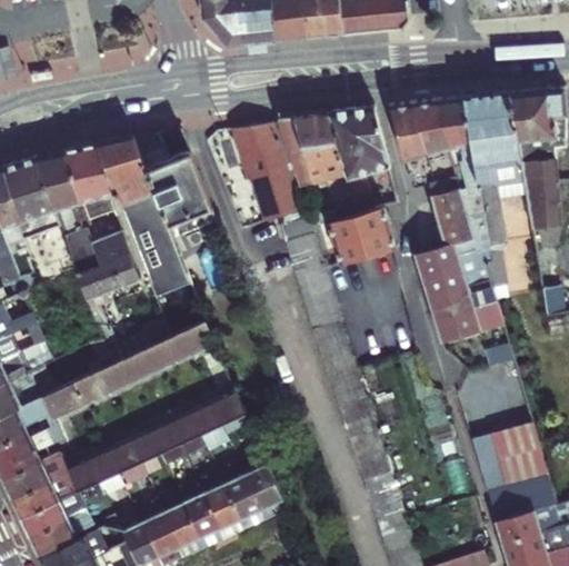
[(196,0),(199,21),(226,47),(242,46),(236,0),(196,0)]
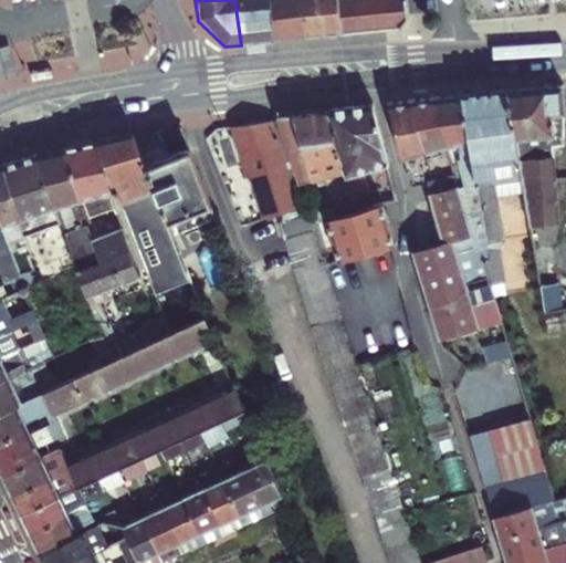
[(234,0),(241,45),(274,42),(269,0),(234,0)]
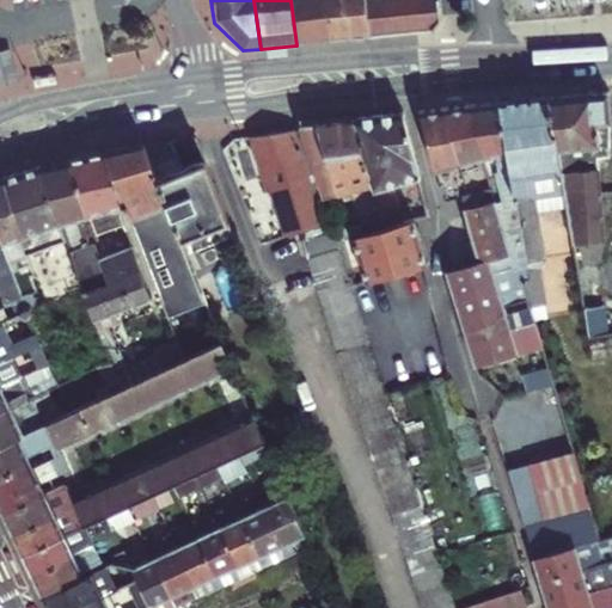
[(291,0),(297,45),(330,42),(324,0),(291,0)]
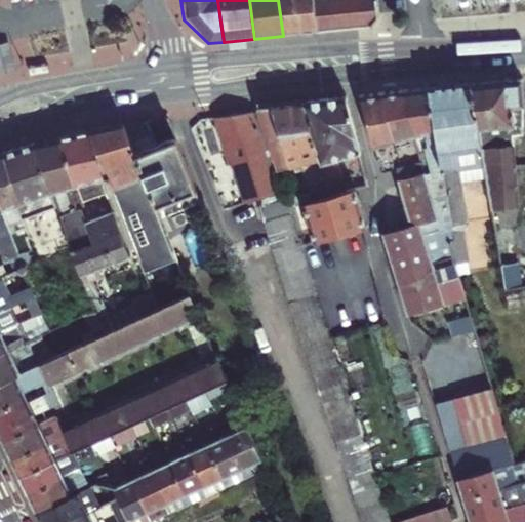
[(278,0),(283,36),(314,33),(311,0),(278,0)]
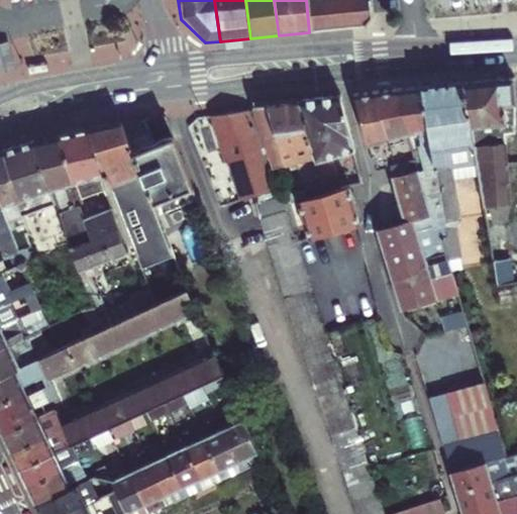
[(306,0),(309,32),(367,27),(373,19),(370,0),(306,0)]
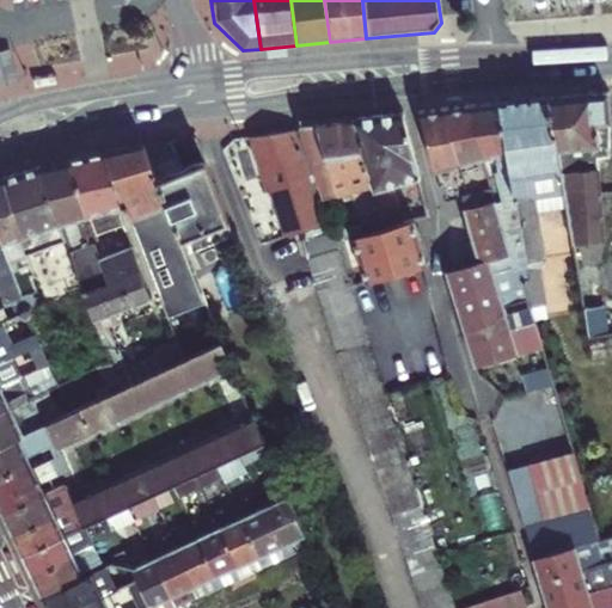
[(562,195),(570,247),(601,245),(594,160),(609,157),(604,90),(546,97),(562,195)]
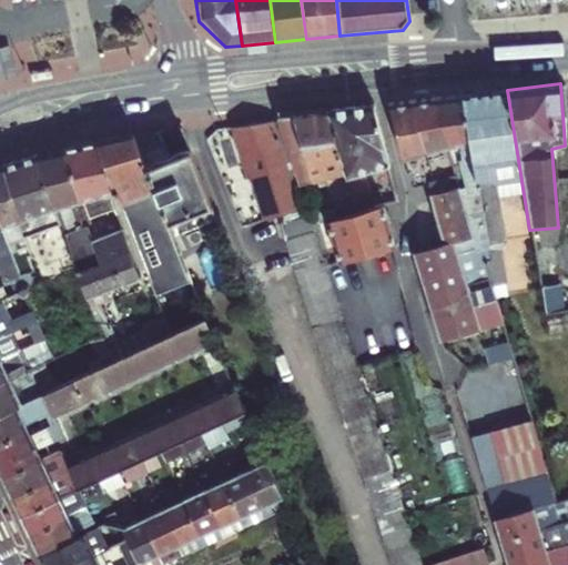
[(521,181),(507,90),(462,94),(488,255),(483,256),(483,262),(485,271),(488,282),(490,289),(506,283),(499,254),(504,240),(495,185),(521,181)]
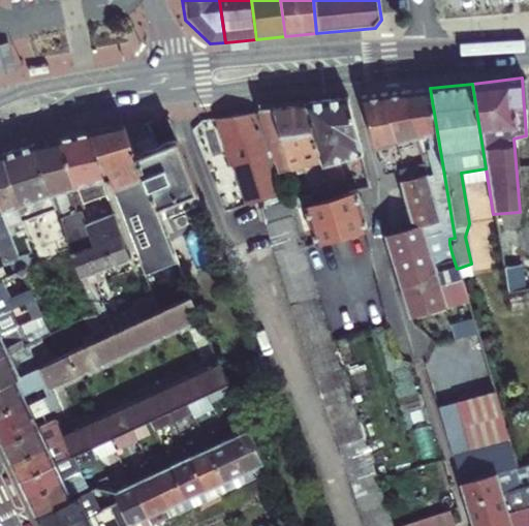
[(455,238),(430,88),(402,92),(418,152),(425,174),(428,187),(432,202),(441,233),(442,241),(449,239),(455,238)]
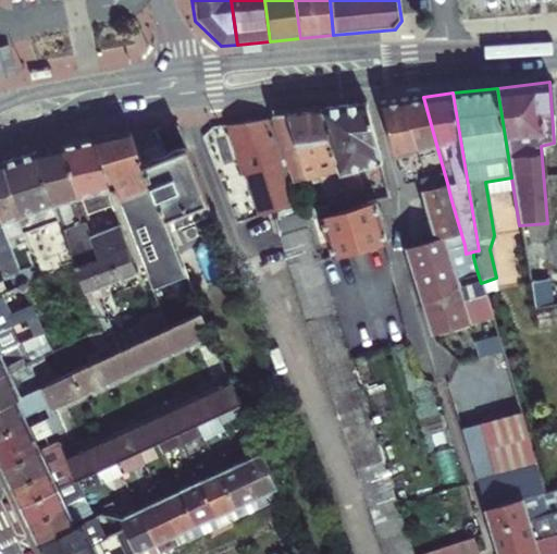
[(423,97),(401,99),(416,150),(424,148),(428,163),(441,160),(423,97)]
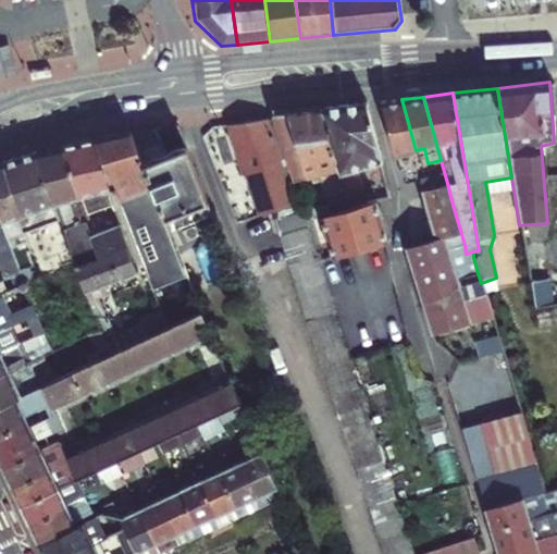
[(401,99),(380,101),(394,156),(416,150),(401,99)]
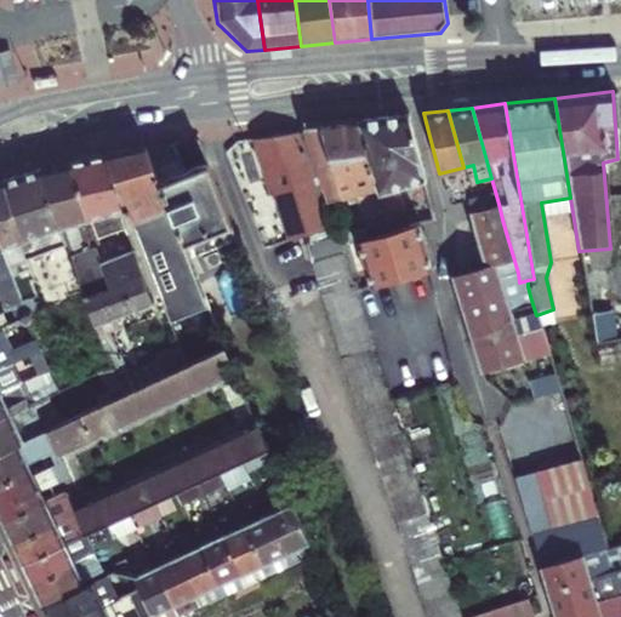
[(406,115),(354,121),(388,226),(400,222),(392,188),(423,180),(406,115)]
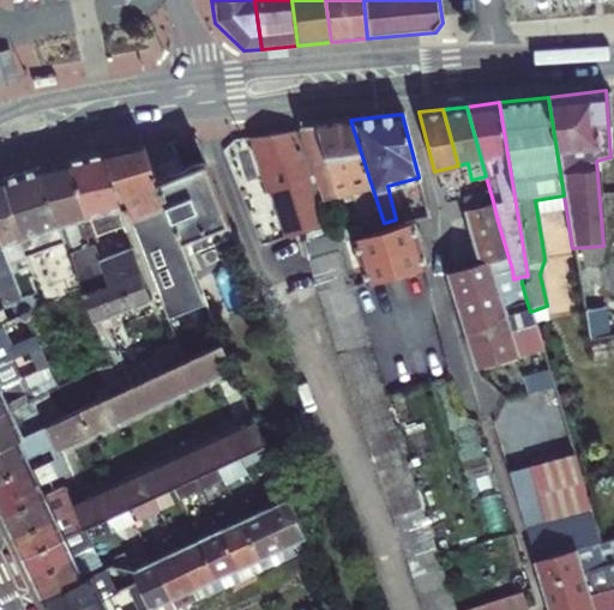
[(384,223),(350,120),(298,126),(300,132),(323,199),(342,194),(344,201),(350,199),(360,230),(356,231),(357,237),(386,230),(384,223)]
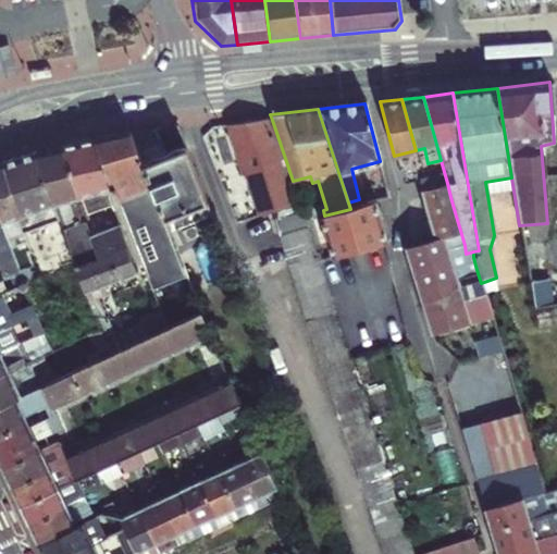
[(272,120),(267,121),(274,144),(272,146),(291,206),(274,211),(277,219),(302,211),(293,181),(272,120)]
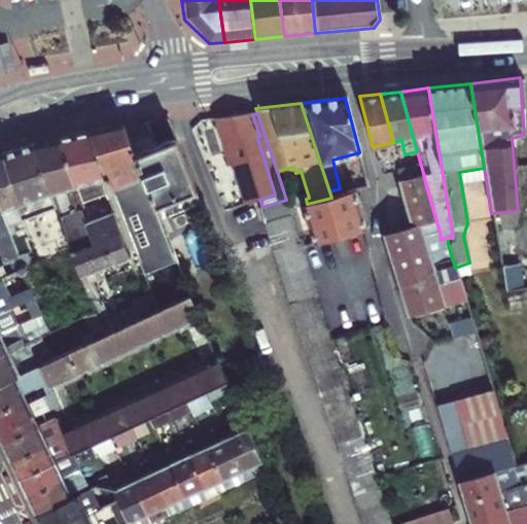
[(252,114),(214,119),(230,167),(234,166),(246,204),(259,200),(275,195),(257,138),(259,136),(252,114)]
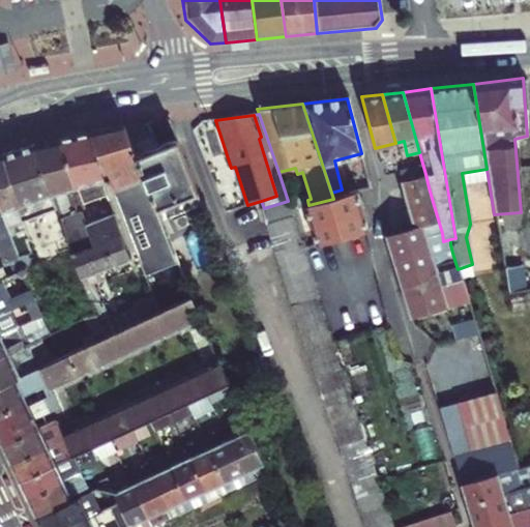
[(123,126),(163,224),(201,208),(176,143),(158,148),(147,122),(123,126)]
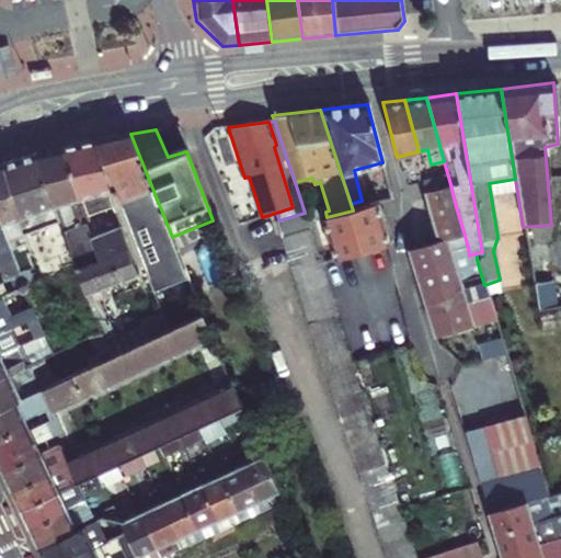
[(114,191),(157,296),(191,283),(172,237),(130,134),(93,140),(114,191)]
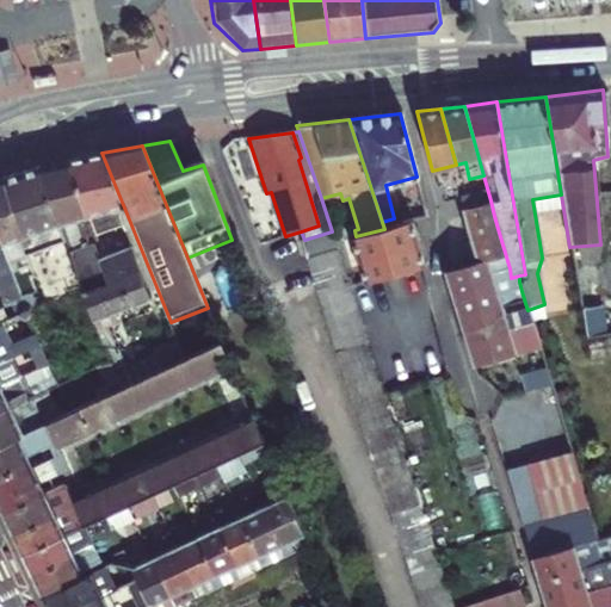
[(102,153),(93,155),(117,210),(124,208),(102,153)]
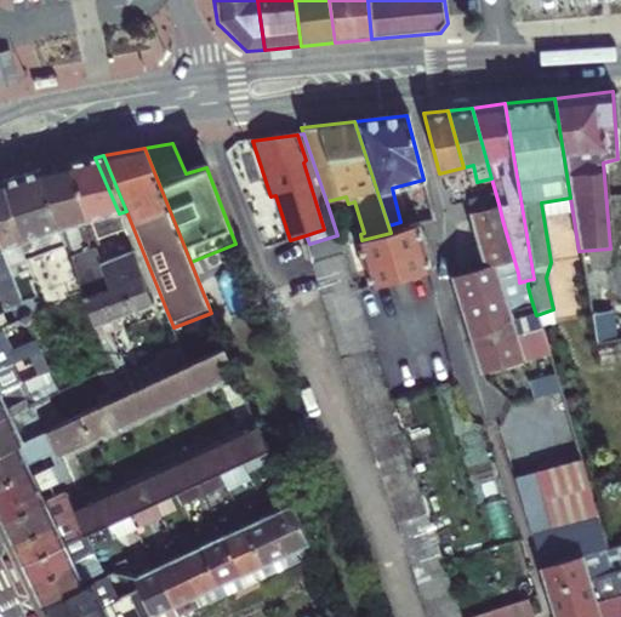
[(119,213),(95,158),(67,164),(90,221),(119,213)]
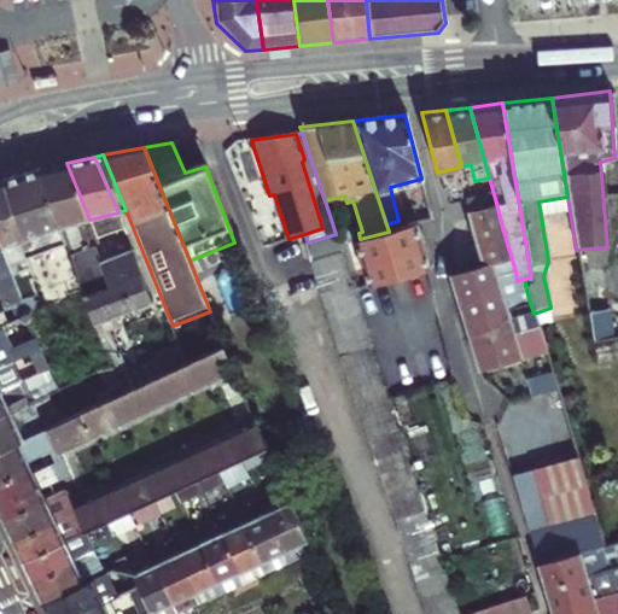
[(66,163),(38,169),(59,229),(89,220),(66,163)]
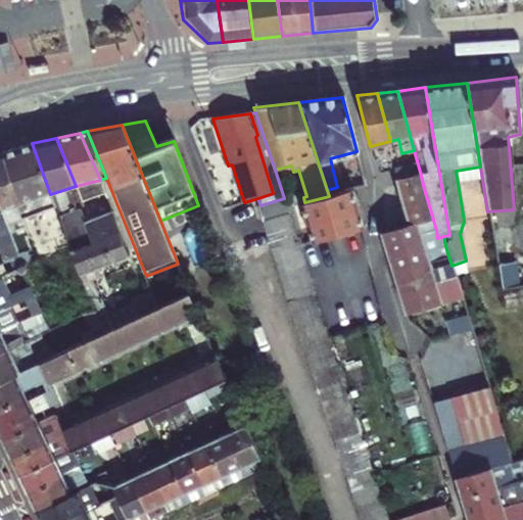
[(56,210),(50,194),(32,143),(2,152),(22,205),(17,207),(24,223),(29,237),(26,238),(31,252),(45,246),(35,218),(56,210)]
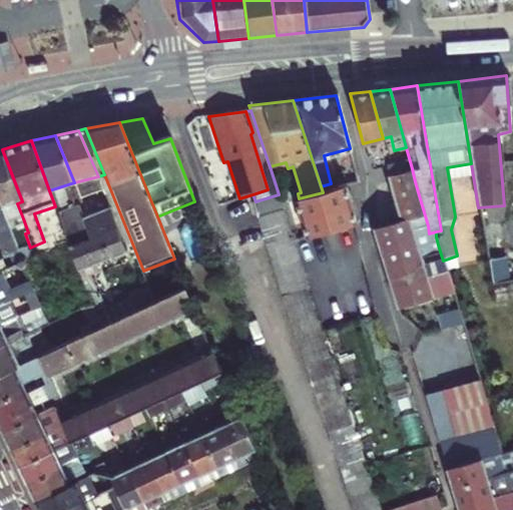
[(22,201),(2,149),(0,150),(0,203),(17,252),(20,260),(27,257),(24,249),(30,247),(25,233),(28,232),(23,218),(17,203),(22,201)]
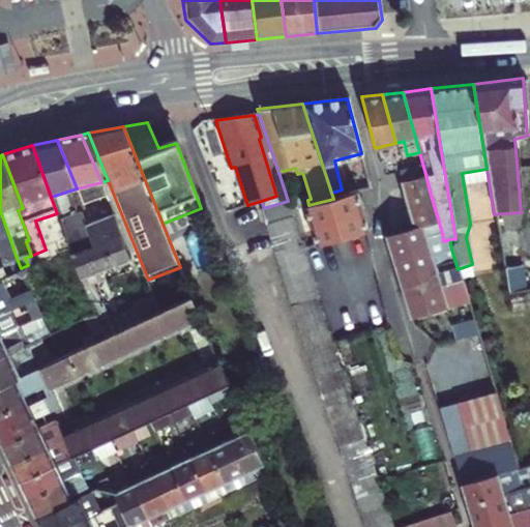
[(425,174),(400,181),(403,194),(429,187),(425,174)]
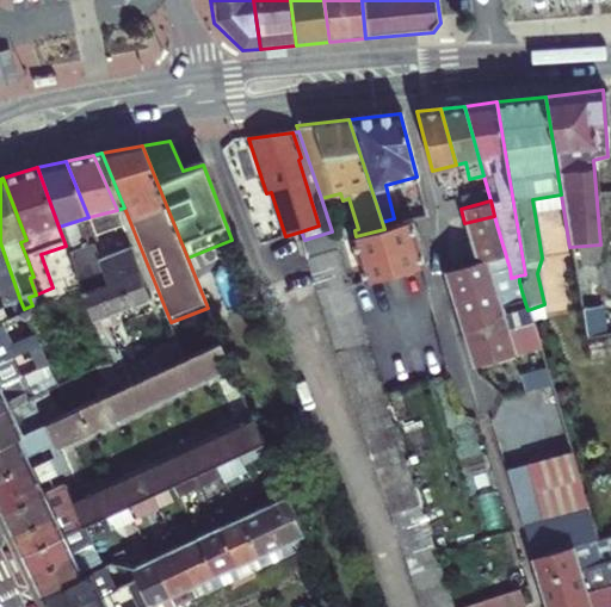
[(464,223),(469,242),(499,233),(494,216),(464,223)]
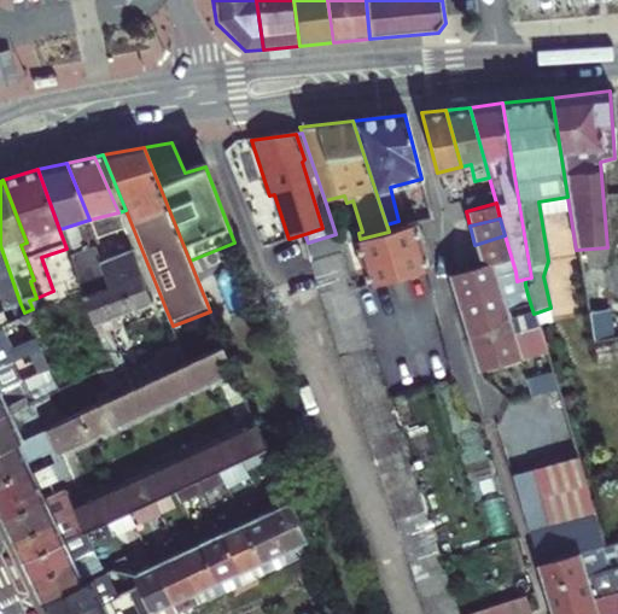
[(360,239),(354,241),(366,286),(427,269),(415,224),(389,232),(360,239)]
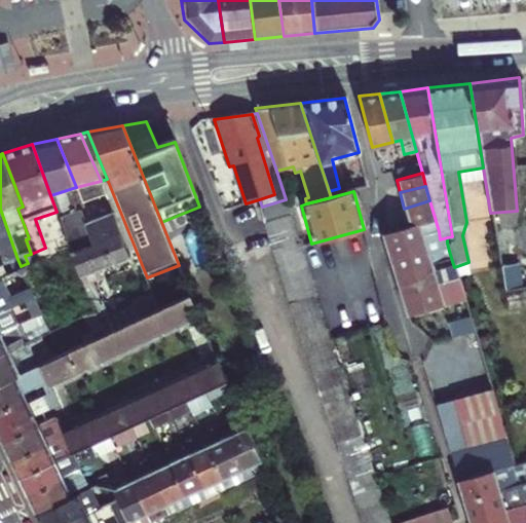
[(402,228),(419,223),(422,235),(431,233),(439,231),(429,200),(404,209),(398,210),(402,228)]
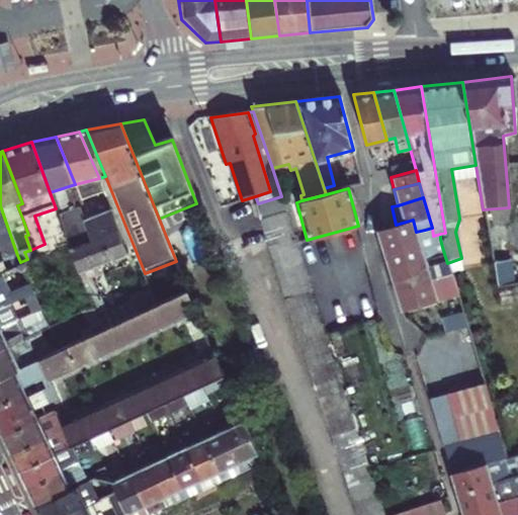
[(77,208),(58,216),(71,250),(87,244),(93,241),(80,207),(83,206),(81,199),(75,202),(77,208)]
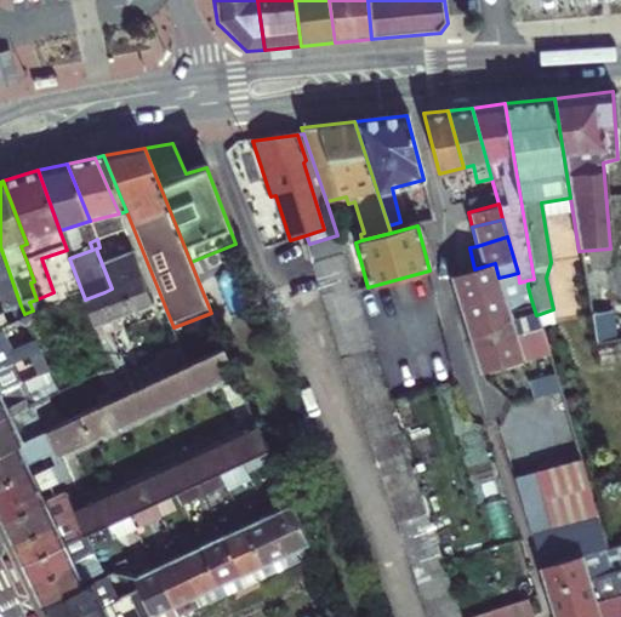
[(96,249),(112,289),(124,284),(143,276),(134,250),(108,260),(103,245),(100,247),(96,249)]
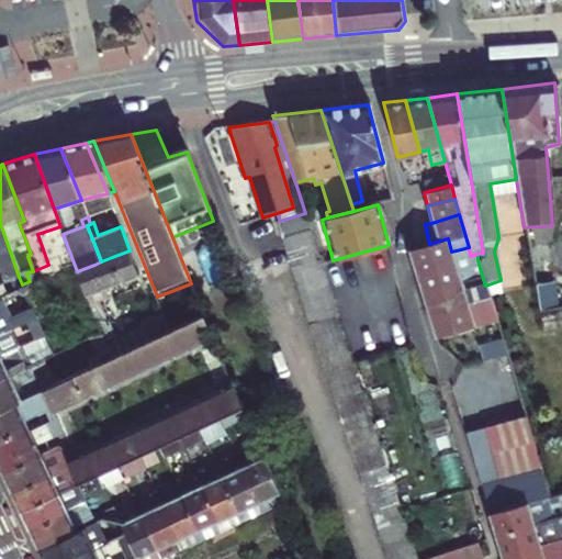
[(19,277),(0,223),(0,272),(4,283),(11,280),(19,277)]
